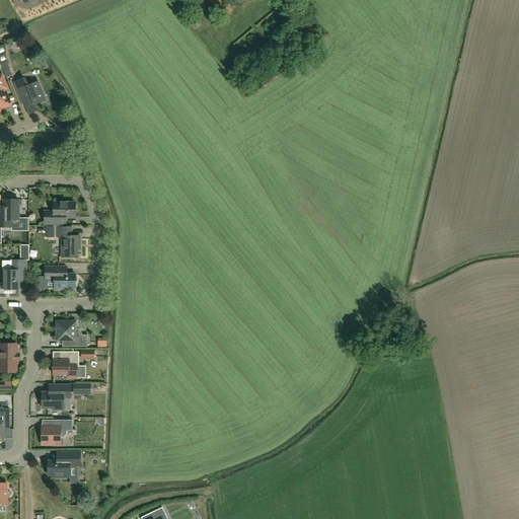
[(209,0),(217,9),(224,3),(222,0),(209,0)]
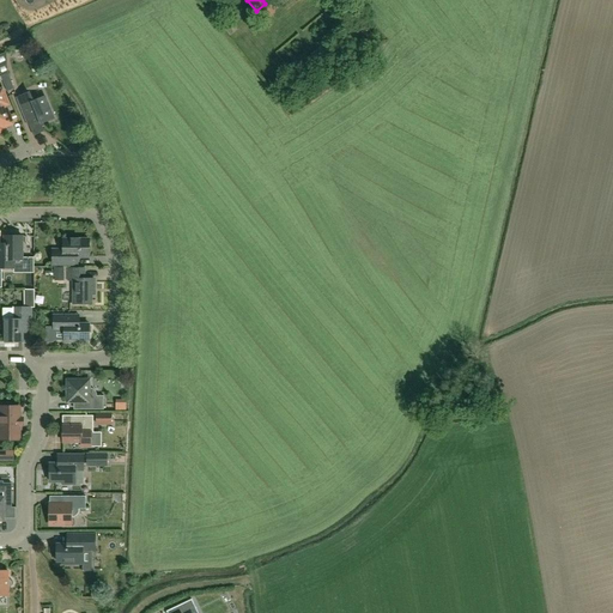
[(7,73),(1,76),(7,91),(14,89),(7,73)]
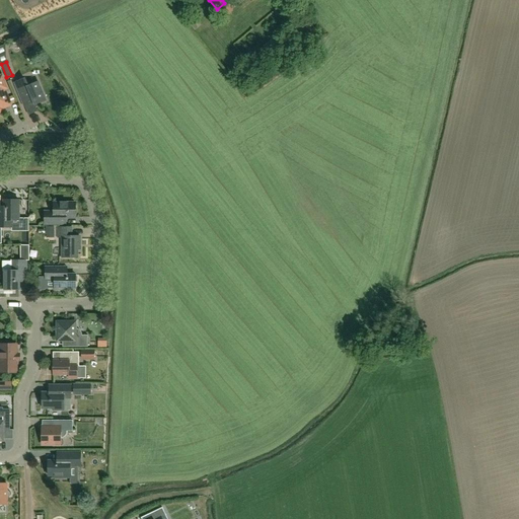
[(0,108),(10,104),(4,89),(7,88),(2,76),(0,76),(0,108)]
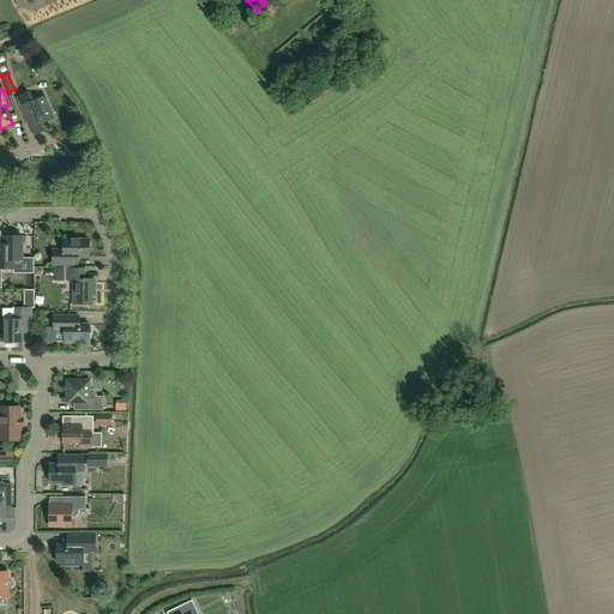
[(29,94),(18,98),(29,126),(40,121),(42,125),(48,122),(48,121),(54,119),(44,97),(36,101),(34,97),(29,94)]
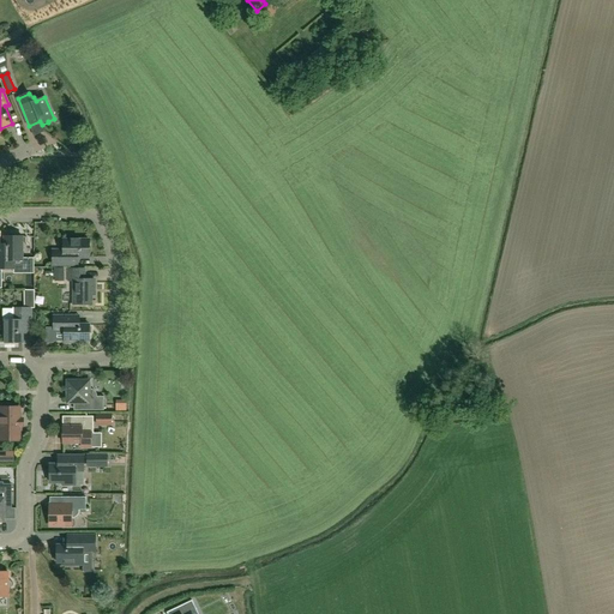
[(0,269),(14,269),(23,269),(23,236),(5,236),(5,245),(0,244),(0,269)]
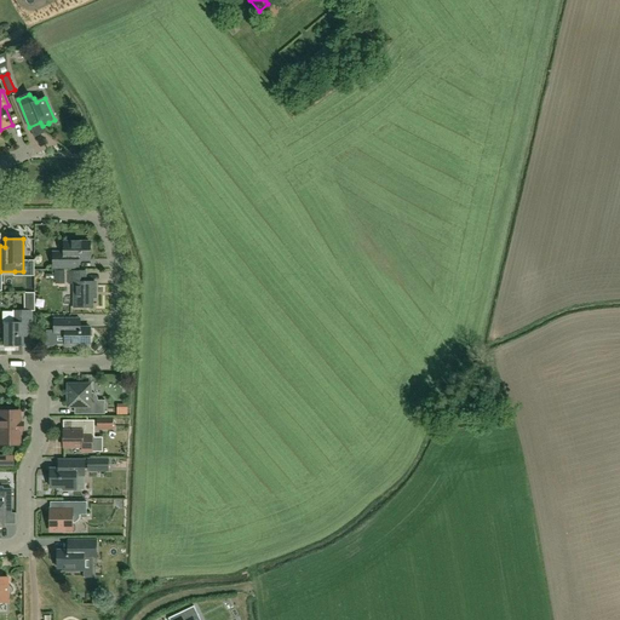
[(64,253),(53,253),(53,268),(79,268),(79,260),(90,260),(90,242),(64,242),(64,253)]
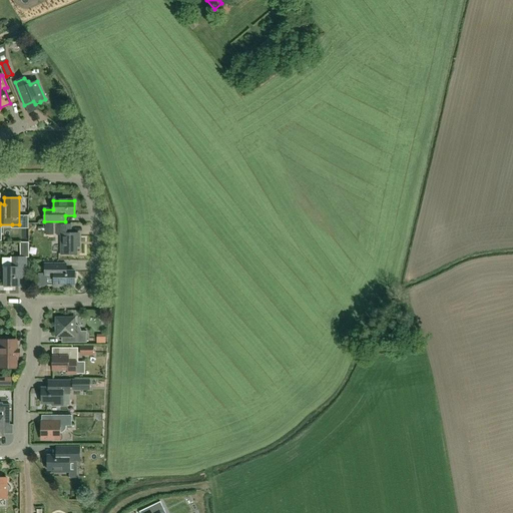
[(45,224),(45,235),(53,235),(53,224),(45,224)]
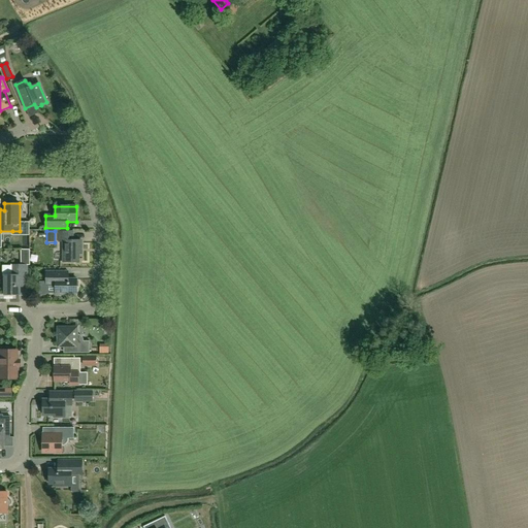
[(81,254),(81,240),(72,240),(72,232),(59,232),(59,241),(63,241),(63,262),(78,262),(78,254),(81,254)]
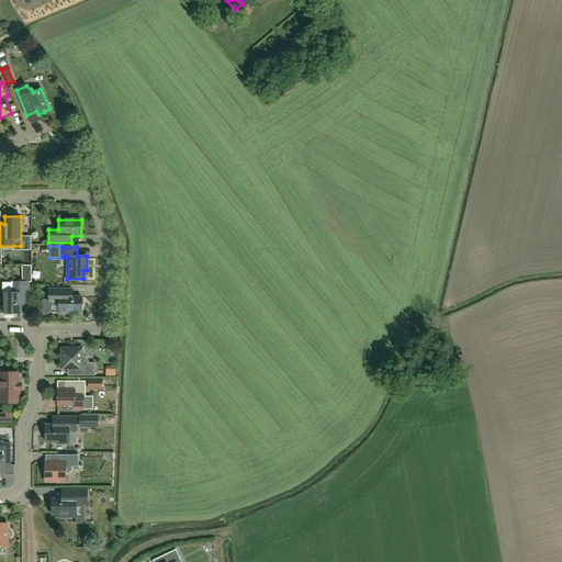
[(21,314),(21,305),(29,305),(29,282),(12,282),(12,283),(3,283),(3,294),(6,294),(6,314),(21,314)]
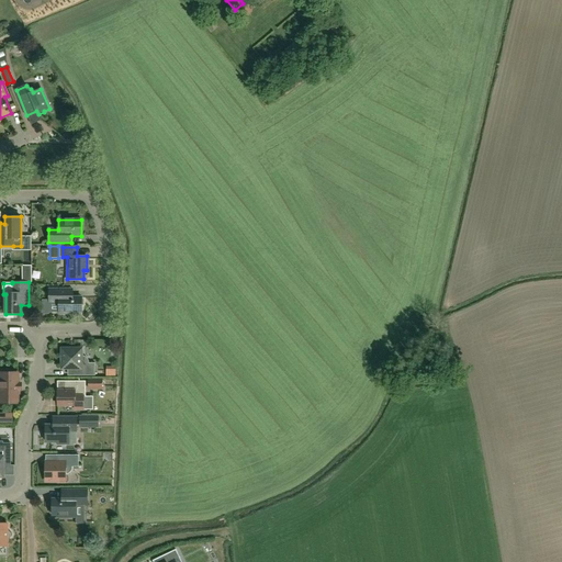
[(72,298),(72,290),(49,290),(49,303),(49,312),(57,312),(59,314),(72,314),(75,312),(81,312),(81,305),(83,304),(83,300),(81,299),(81,298),(72,298)]
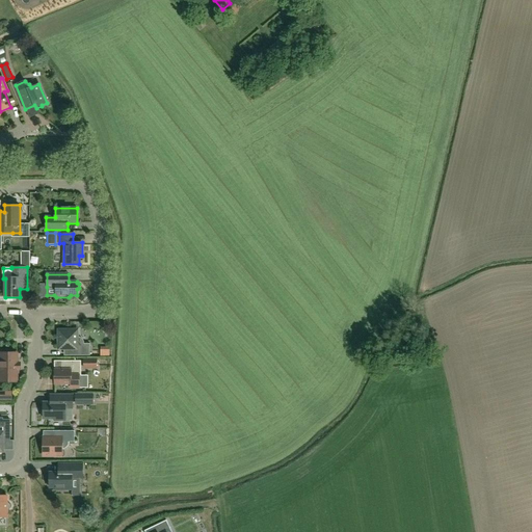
[(80,338),(79,337),(79,330),(58,330),(58,350),(65,350),(65,355),(90,355),(90,344),(84,344),(84,343),(83,341),(83,340),(82,340),(82,339),(81,338),(80,338)]
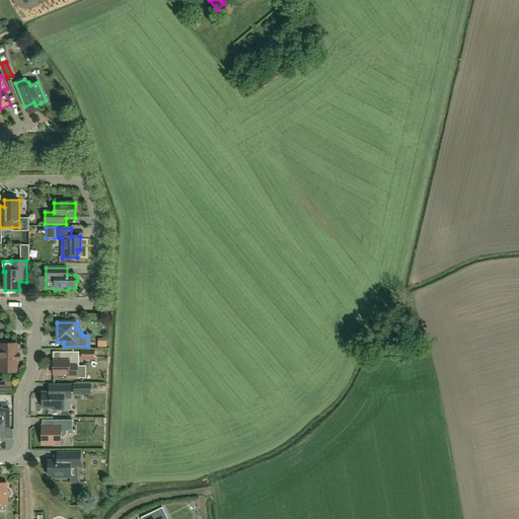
[(19,354),(16,354),(16,345),(0,345),(0,372),(16,372),(16,360),(19,360),(19,354)]
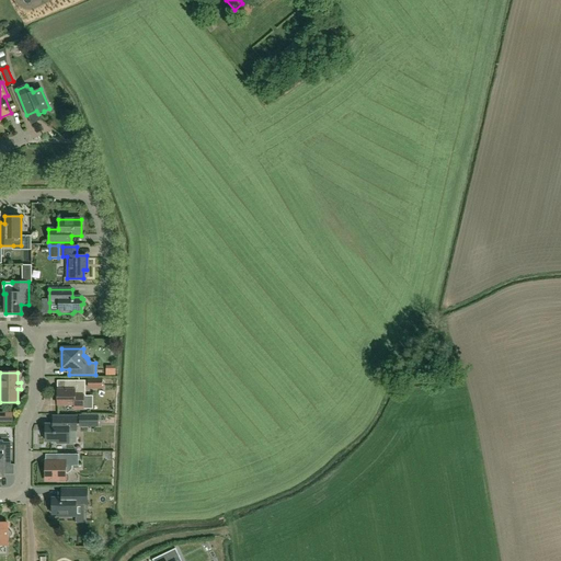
[(86,396),(86,380),(65,380),(65,387),(66,387),(66,389),(57,389),(57,404),(75,404),(75,409),(84,409),(84,396),(86,396)]
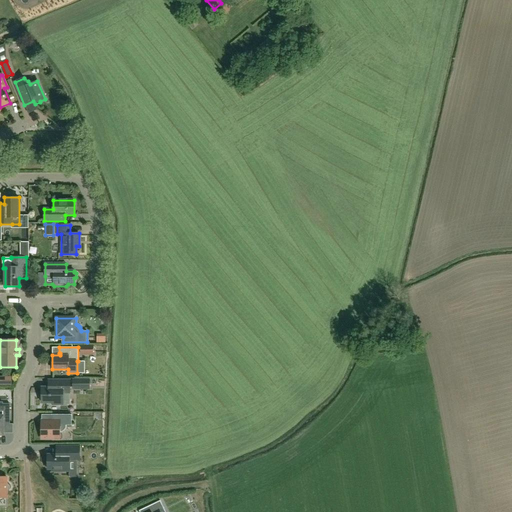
[(12,386),(12,377),(2,377),(2,386),(12,386)]
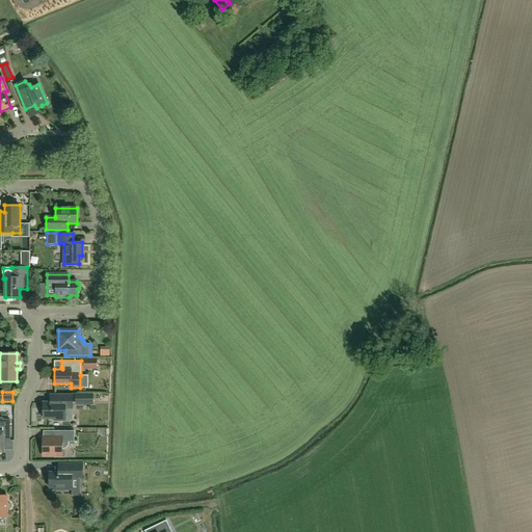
[(50,395),(50,403),(43,403),(43,419),(54,419),(54,421),(65,421),(65,408),(73,408),(73,395),(50,395)]
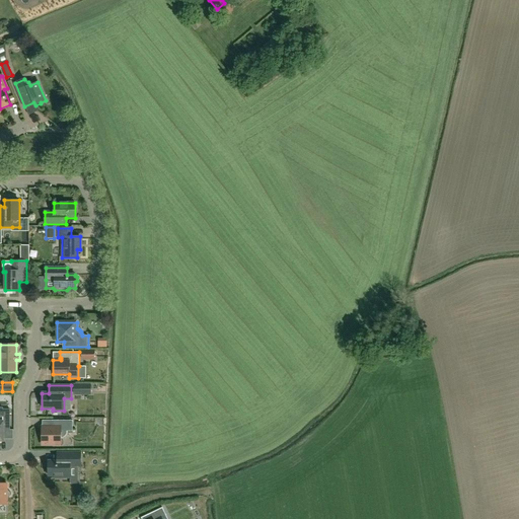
[(90,385),(74,385),(74,394),(90,394),(90,385)]
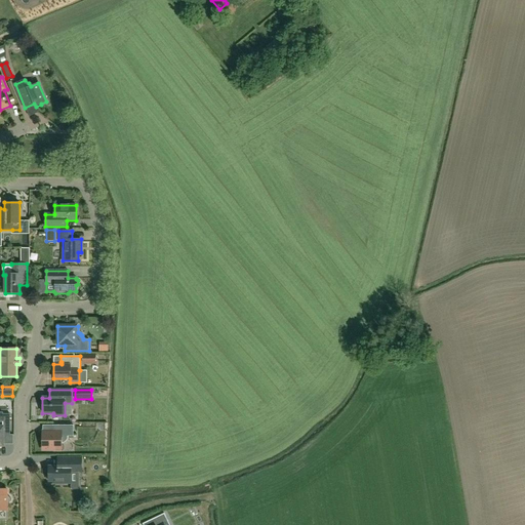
[(0,418),(0,446),(3,446),(3,435),(9,435),(9,414),(2,414),(2,419),(0,418)]
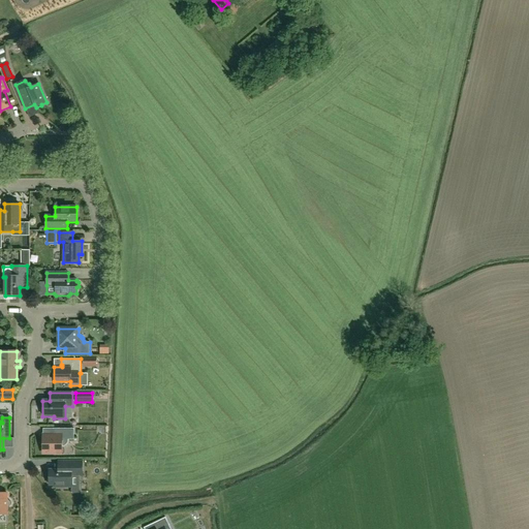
[(42,434),(42,439),(42,454),(62,454),(62,446),(63,446),(64,445),(65,445),(66,444),(67,443),(67,442),(68,441),(68,440),(73,440),(73,428),(54,428),(54,434),(42,434)]
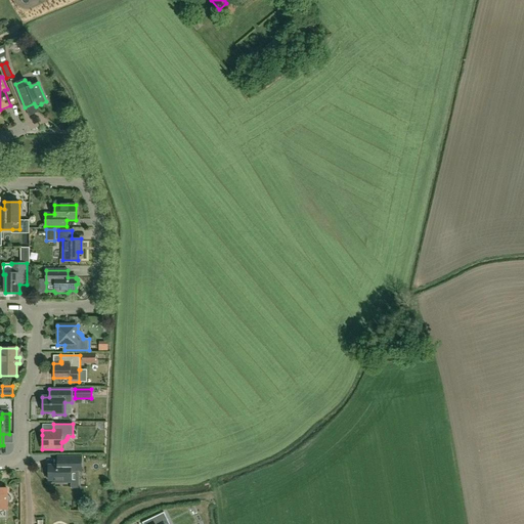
[(55,482),(71,482),(71,471),(81,471),(81,456),(57,456),(57,466),(47,466),(47,474),(48,474),(48,480),(55,480),(55,482)]
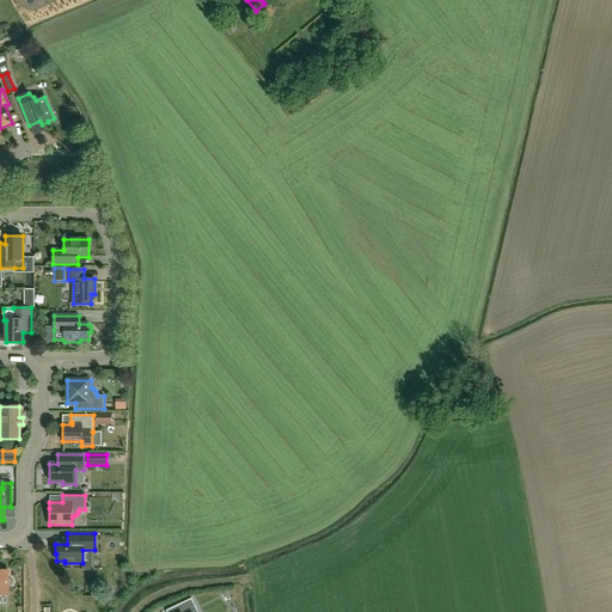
[(8,577),(8,570),(0,570),(0,594),(8,594),(8,587),(10,587),(11,587),(11,586),(12,586),(12,585),(12,583),(13,582),(12,582),(12,581),(12,580),(11,579),(10,579),(8,577)]
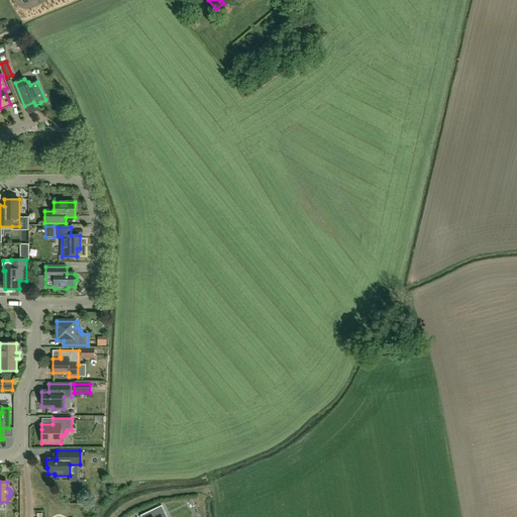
All buildings are outlined.
